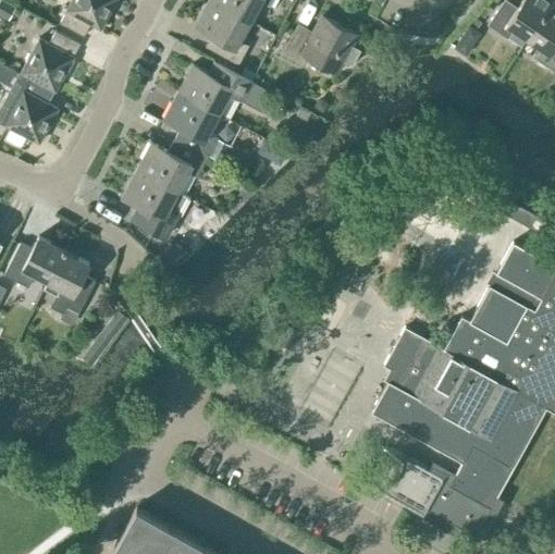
[(119,0),(74,0),(69,12),(62,25),(86,38),(93,26),(102,32),(119,0)]
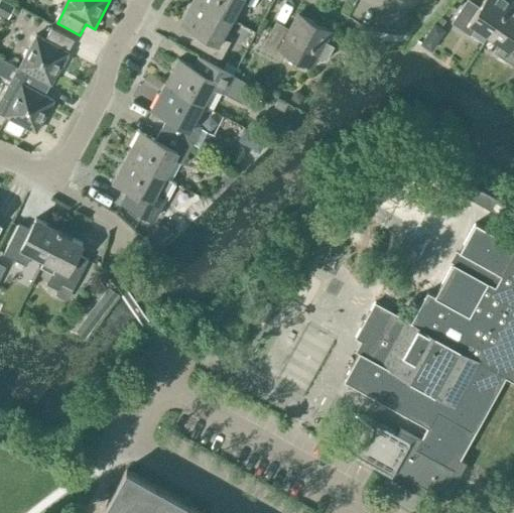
[(196,0),(196,1),(234,22),(244,4),(252,8),(256,0),(196,0)]
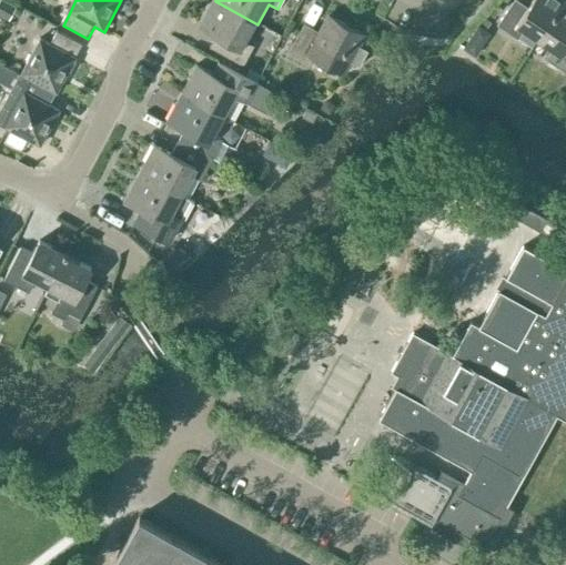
[(541,40),(565,4),(565,0),(536,0),(531,10),(517,0),(498,28),(521,42),(527,31),(541,40)]
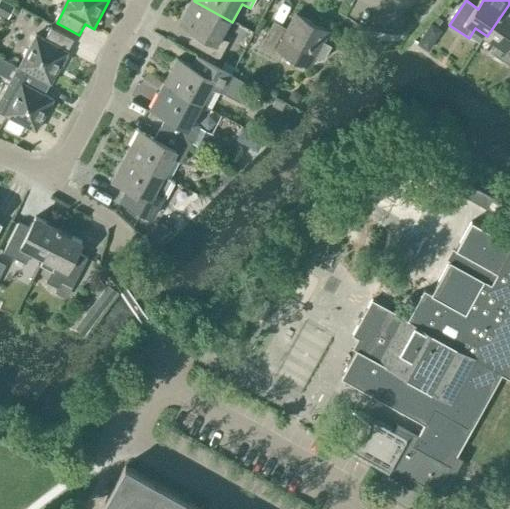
[(16,9),(1,1),(0,3),(0,15),(10,21),(16,9)]
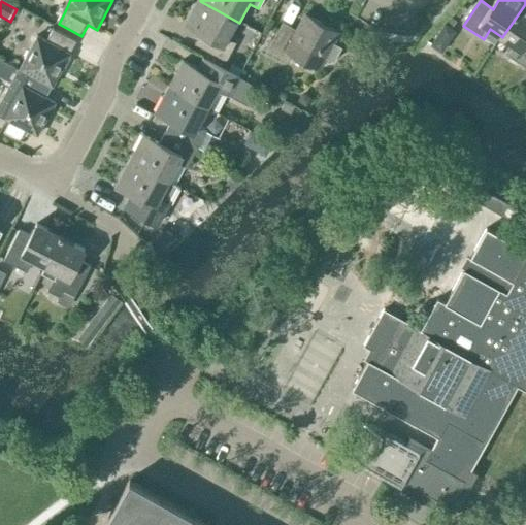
[(239,23),(200,1),(186,26),(202,35),(196,46),(228,63),(237,45),(229,40),(239,23)]
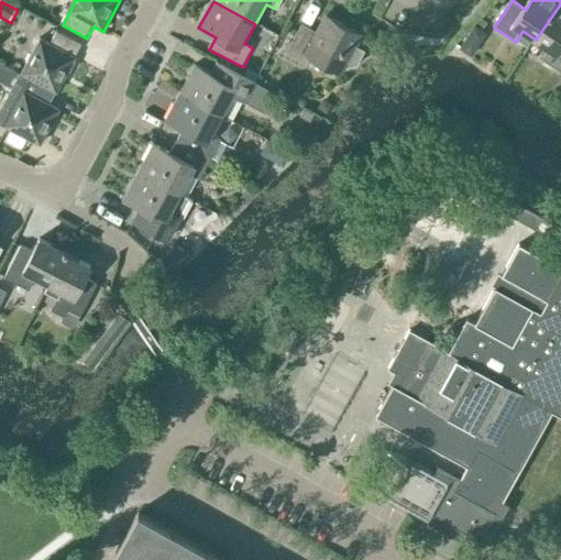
[(560,4),(536,40),(550,50),(543,61),(560,73),(560,4)]
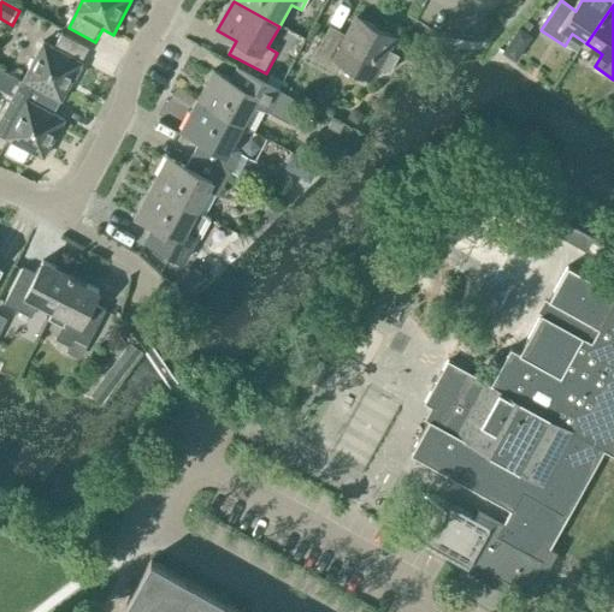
[(382,69),(393,75),(401,58),(391,52),(397,40),(359,19),(343,48),(326,39),(313,64),(336,76),(342,65),(375,82),(382,69)]
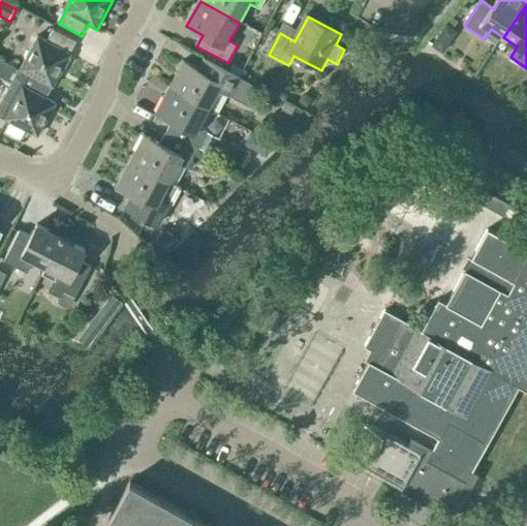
[(447,27),(440,37),(450,43),(457,33),(447,27)]
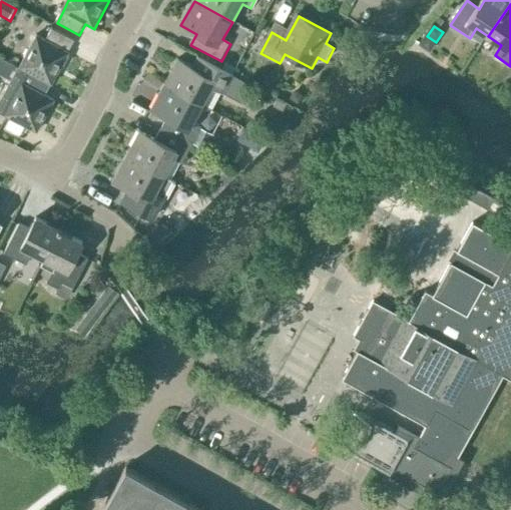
[(30,73),(52,85),(52,86),(69,54),(75,42),(53,30),(47,42),(38,37),(21,69),(30,73)]
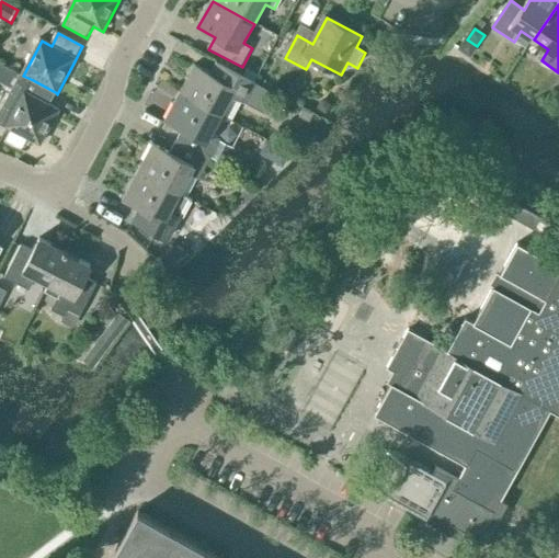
[(0,83),(15,92),(23,78),(0,65),(0,83)]
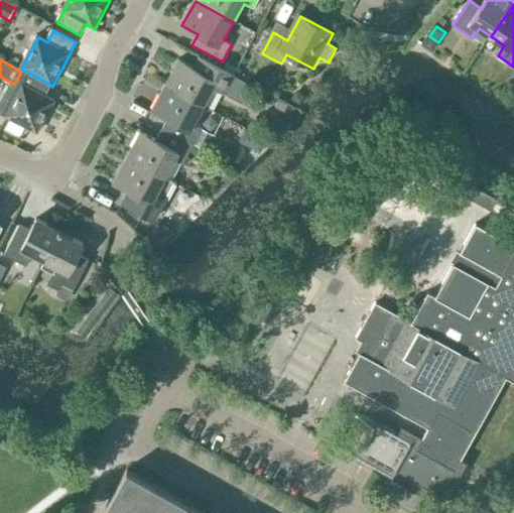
[(179,61),(166,87),(205,107),(215,90),(232,99),(241,81),(232,76),(202,59),(196,71),(179,61)]
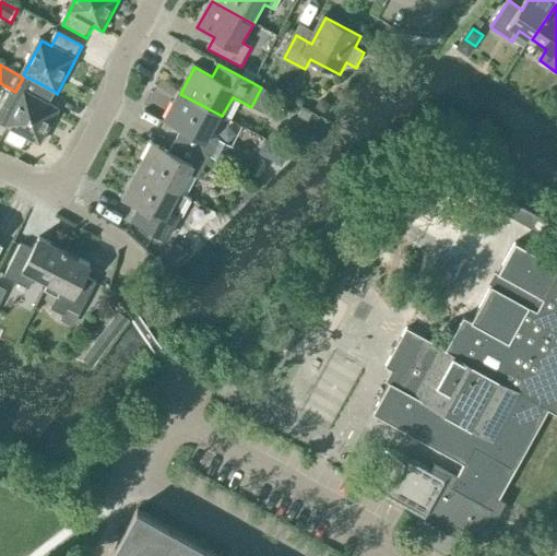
[(50,106),(57,93),(33,80),(26,93),(7,127),(42,145),(60,110),(50,106)]
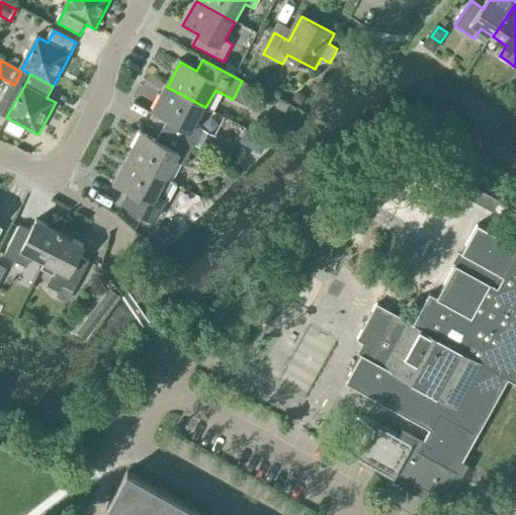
[(164,132),(194,149),(204,130),(196,125),(205,107),(167,87),(154,112),(170,120),(164,132)]
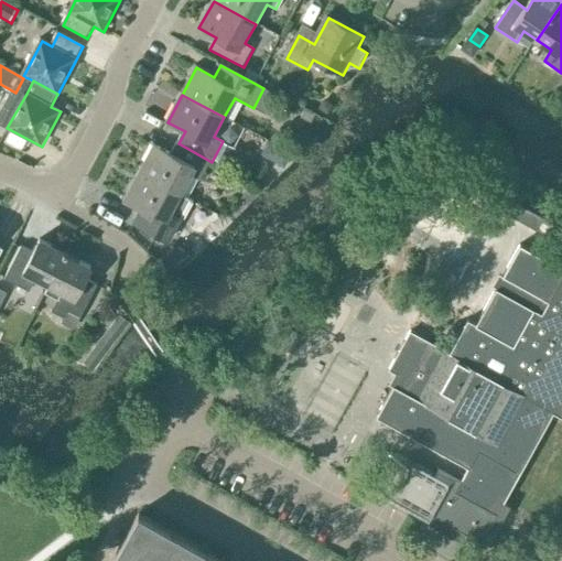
[(324,106),(322,109),(328,114),(333,107),(330,105),(324,106)]
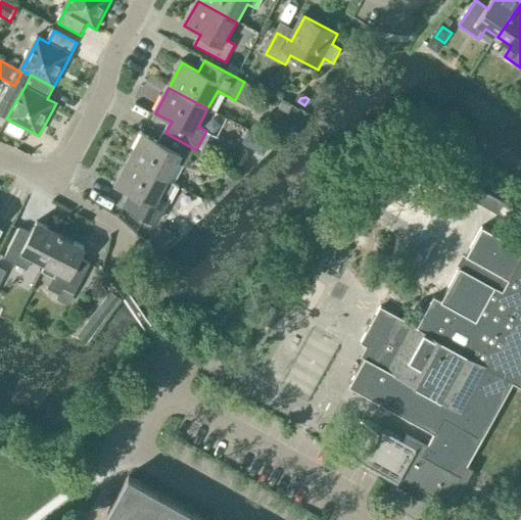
[(285,103),(281,110),(288,113),(292,106),(285,103)]
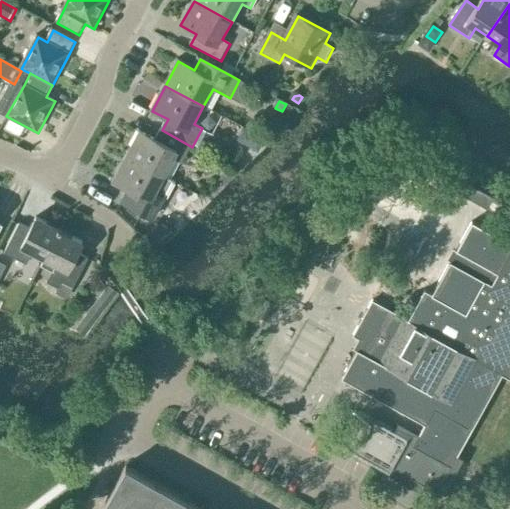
[(140,133),(127,158),(165,178),(175,160),(183,165),(192,147),(162,130),(156,141),(140,133)]
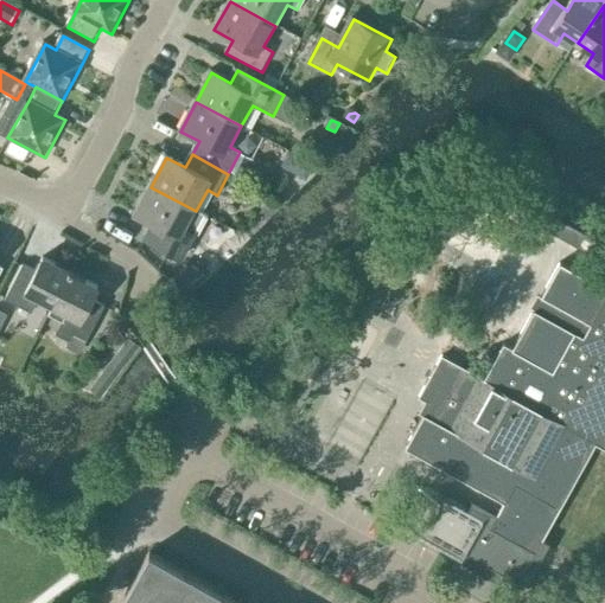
[(196,211),(151,187),(135,217),(153,226),(146,242),(182,261),(205,217),(196,212),(196,211)]
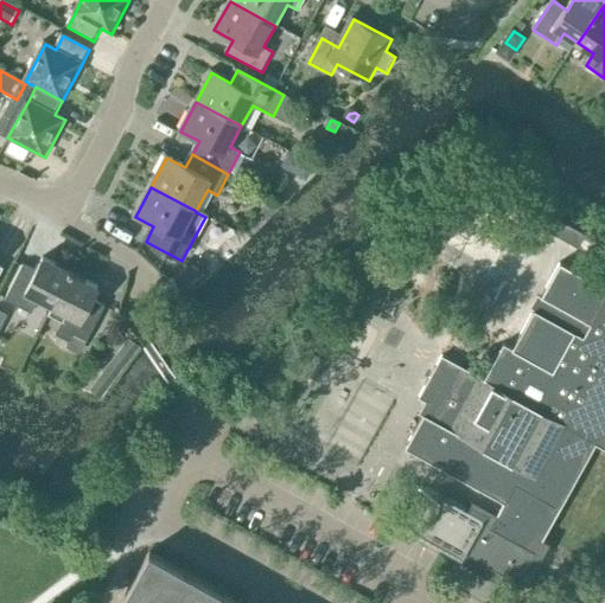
[(545,212),(536,226),(592,257),(600,244),(545,212)]
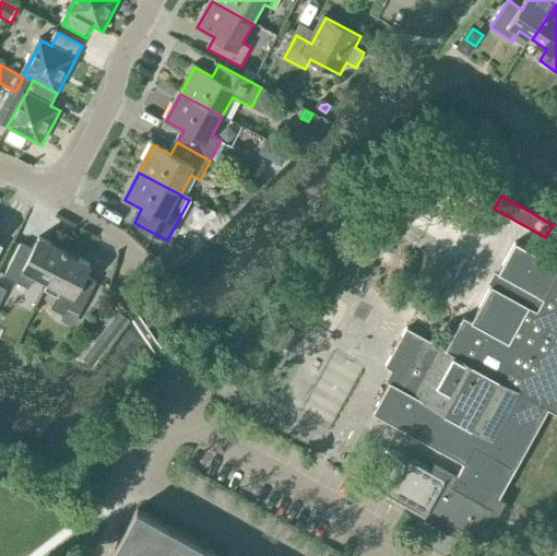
[(49,284),(50,284),(66,252),(40,239),(34,251),(22,245),(6,278),(31,290),(37,278),(49,284)]
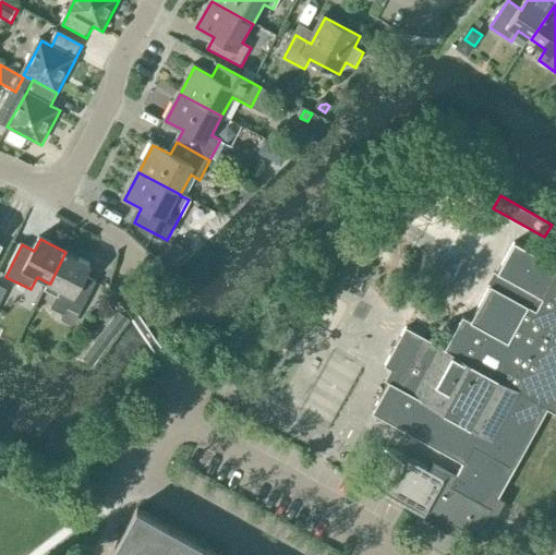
[(189,253),(169,243),(160,261),(180,270),(189,253)]
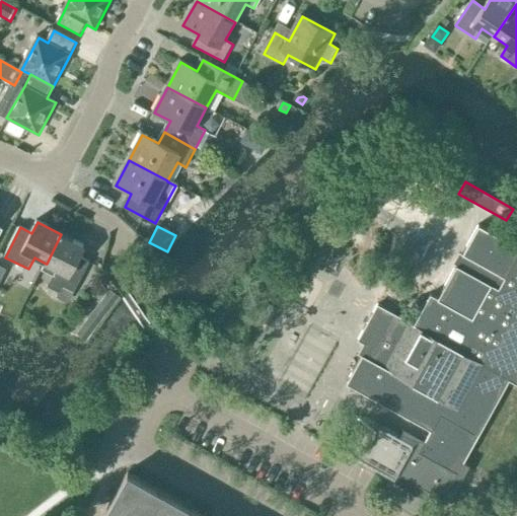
[(415,326),(511,380),(510,381),(516,384),(516,246),(479,226),(439,299),(432,295),(415,326)]
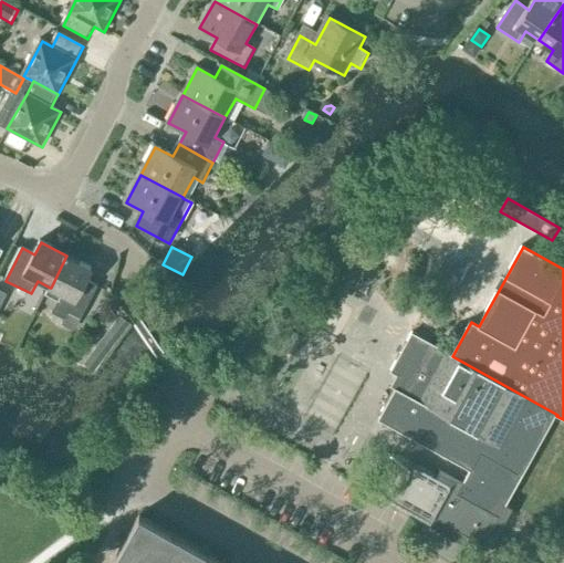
[(93,269),(66,256),(51,288),(50,288),(47,295),(59,302),(53,313),(66,321),(70,314),(82,320),(98,288),(86,281),(93,269)]
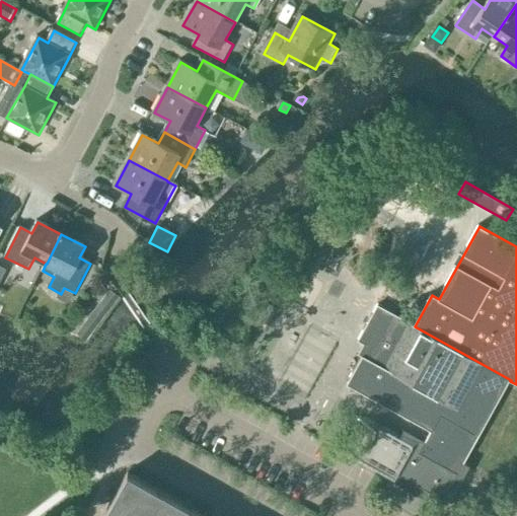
[(87,343),(121,298),(111,290),(77,335),(87,343)]
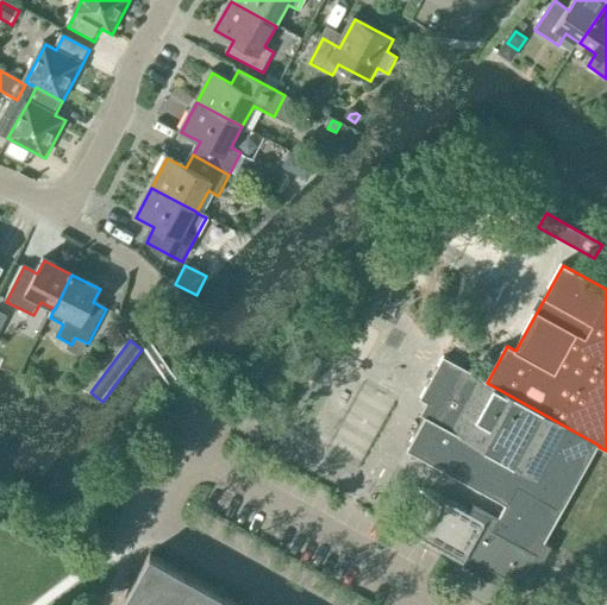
[(600,446),(487,383),(444,359),(421,401),(432,408),(408,452),(507,506),(494,529),(489,525),(471,558),(523,586),(599,447),(600,446)]
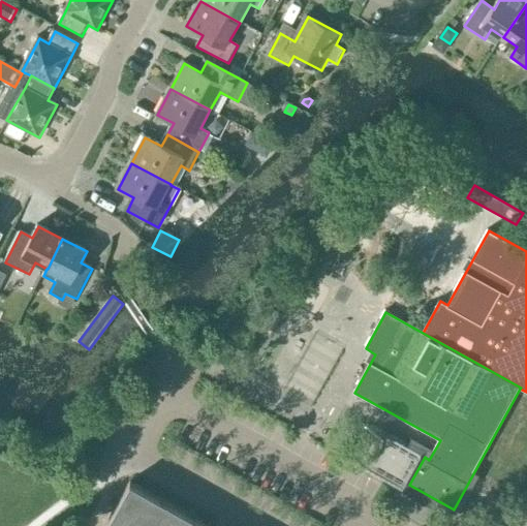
[(209,525),(131,483),(107,525),(209,525)]
